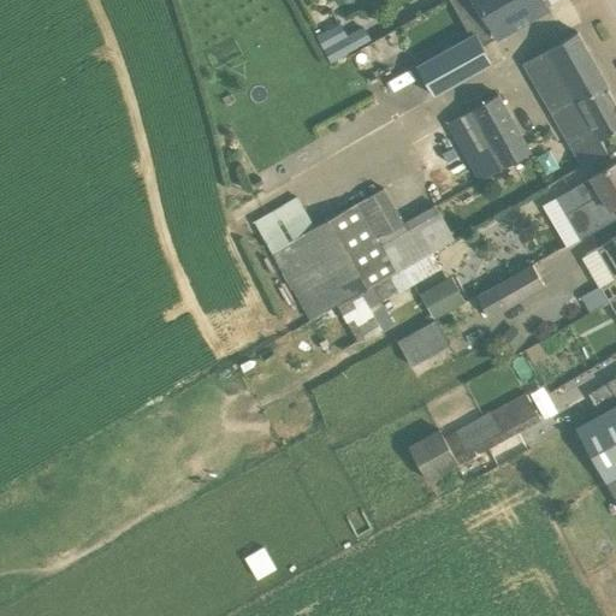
[(543,0),(487,0),(505,33),(549,9),(543,0)]
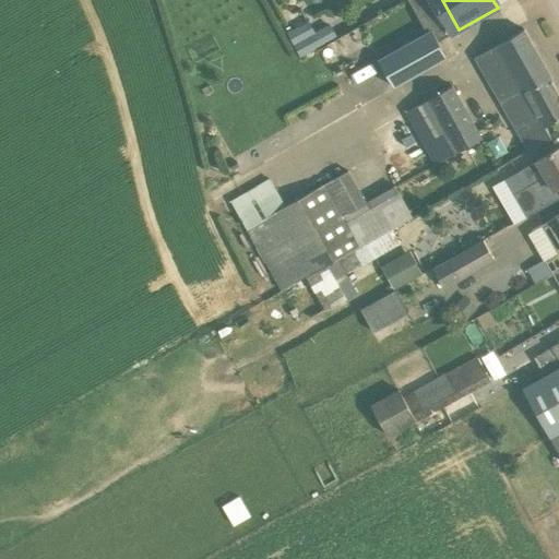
[(309,22),(287,33),(301,59),(339,38),(331,24),(316,33),(309,22)]
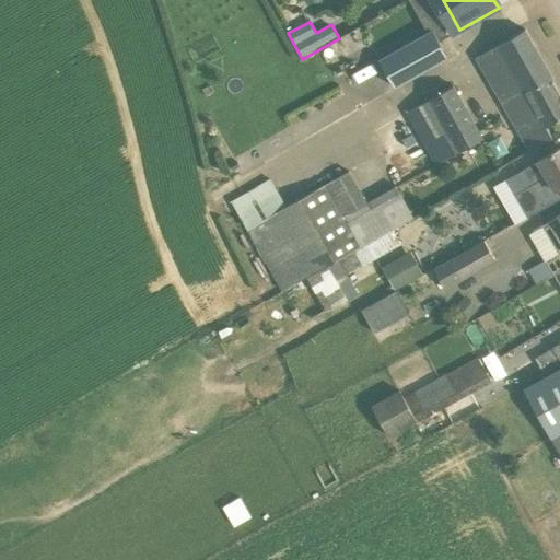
[(444,25),(412,43),(426,67),(457,50),(444,25)]
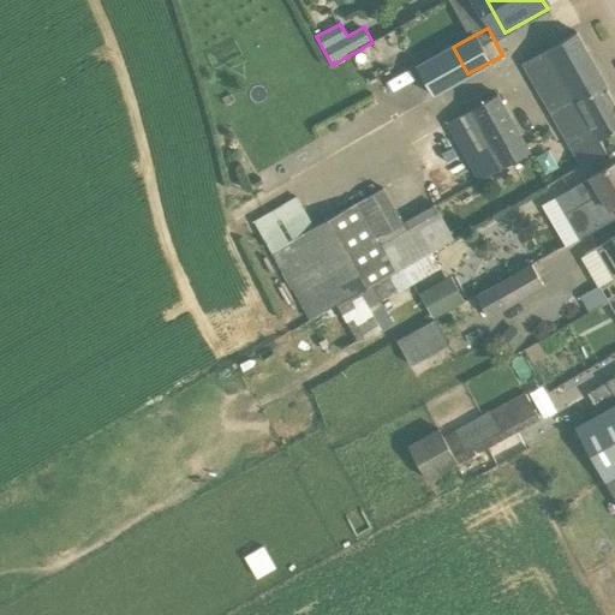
[(614,130),(614,100),(596,66),(577,33),(521,63),(580,167),(607,151),(599,139),(614,130)]
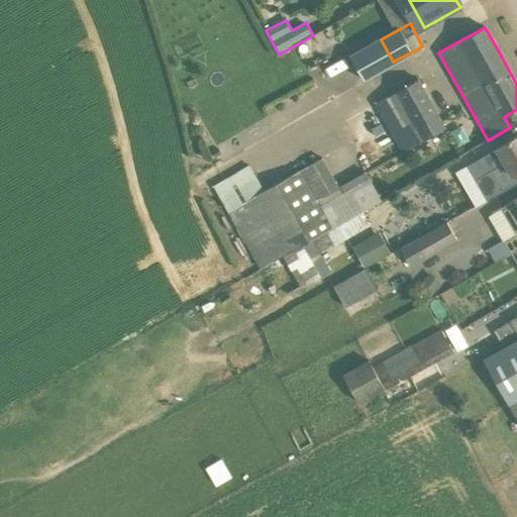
[(404,151),(444,128),(418,80),(377,103),(404,151)]
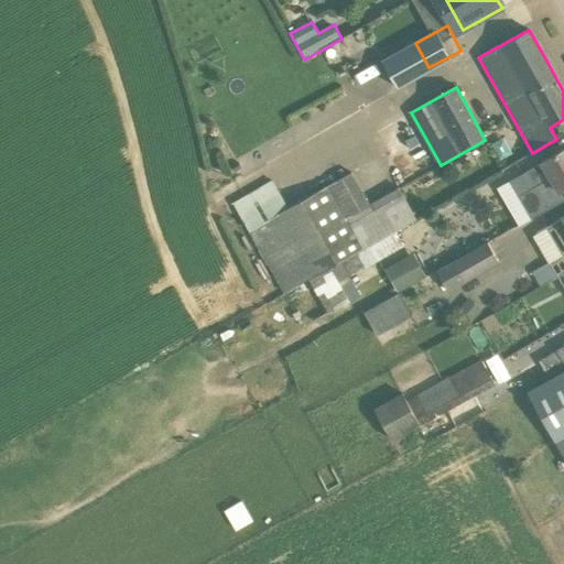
[(563,201),(563,198),(560,191),(563,187),(563,149),(542,162),(509,181),(518,196),(531,219),(563,201)]
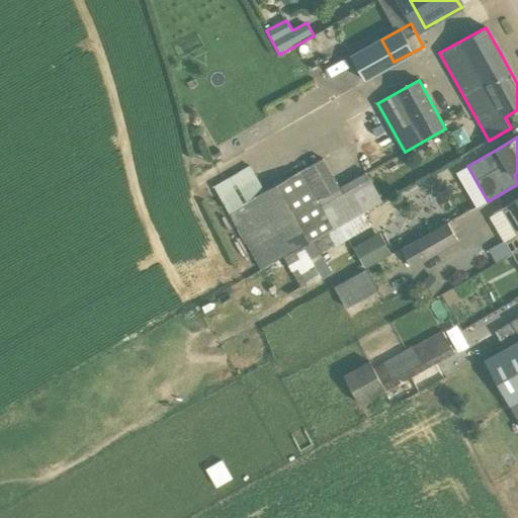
[(241,172),(216,185),(232,212),(230,213),(262,269),(284,257),(314,241),(328,233),(363,213),(382,202),(365,172),(317,199),(300,171),(264,191),(254,174),(245,179),(241,172)]
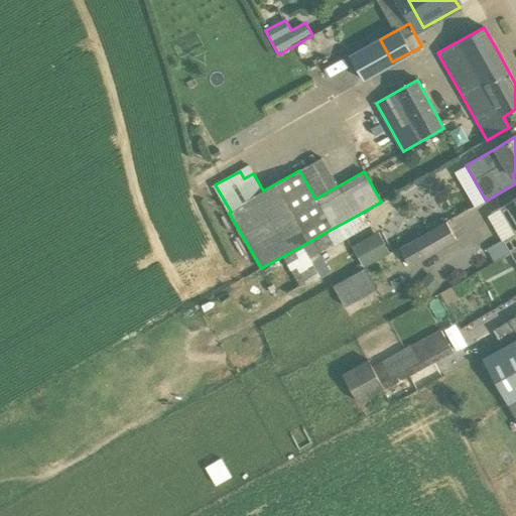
[(498,260),(510,253),(515,249),(515,198),(501,208),(515,232),(490,247),(498,260)]
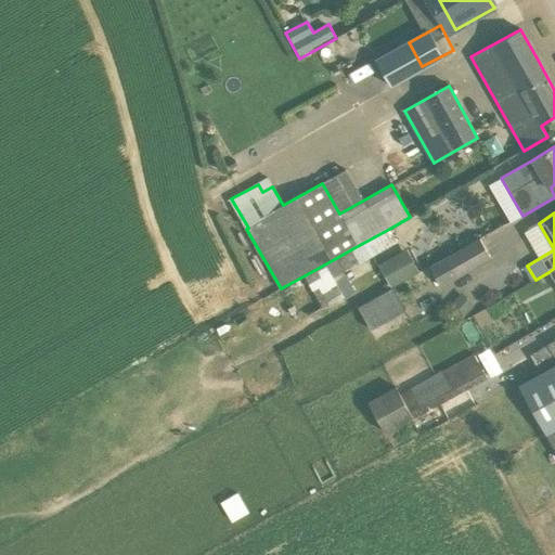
[(389,229),(351,249),(336,258),(305,275),(323,307),(353,289),(344,271),(359,262),(397,242),(389,229)]
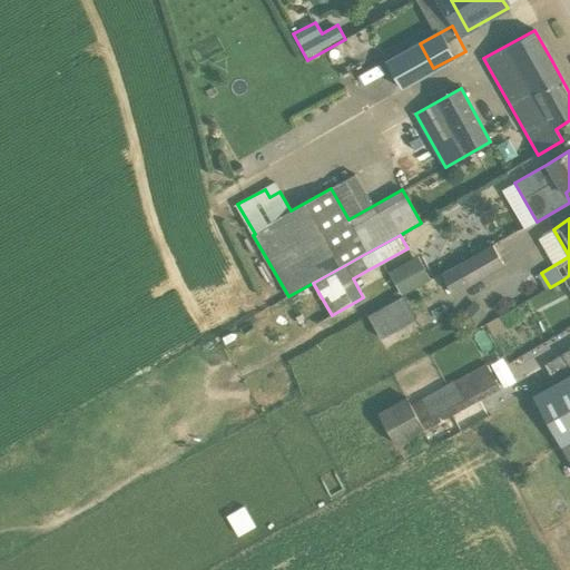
[(505,265),(493,245),(440,274),(452,295),(505,265)]
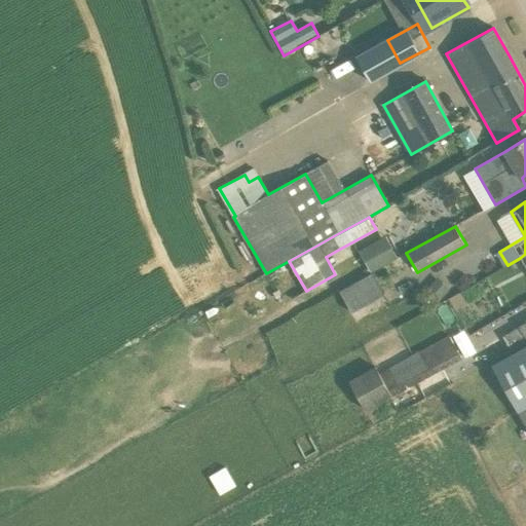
[(390,259),(378,237),(357,249),(369,271),(390,259)]
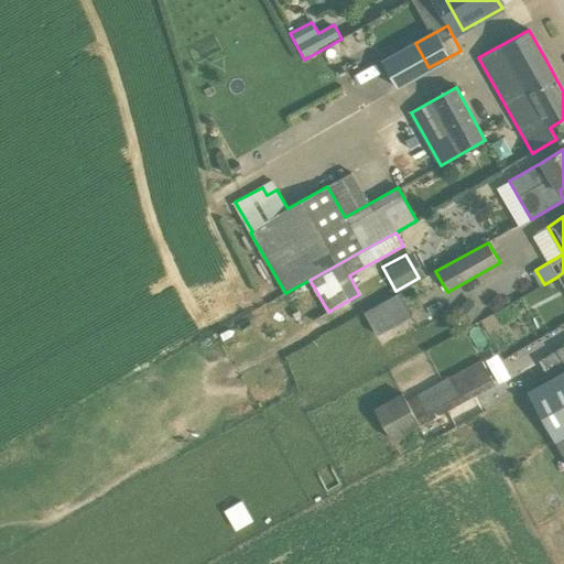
[(377,335),(411,316),(398,293),(364,312),(377,335)]
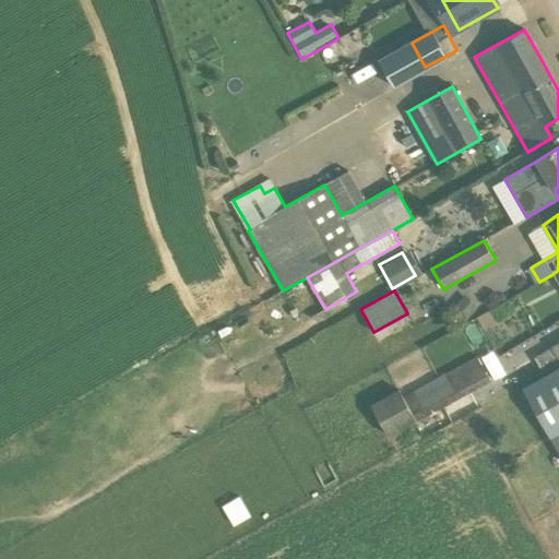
[(463,295),(450,310),(465,323),(478,308),(463,295)]
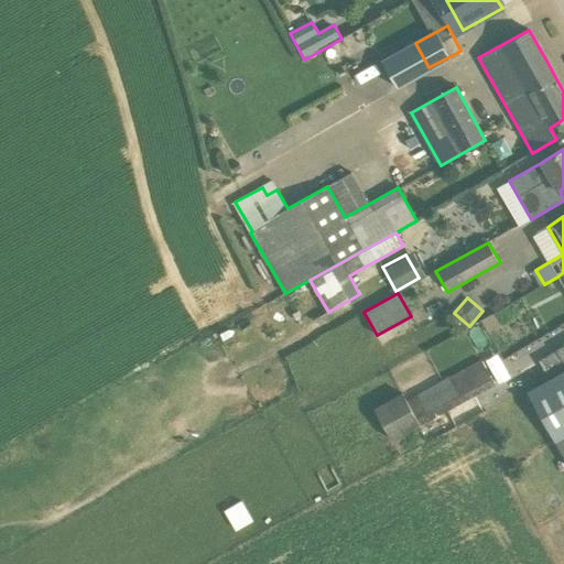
[(563,364),(563,346),(524,370),(534,387),(550,377),(548,372),(563,364)]
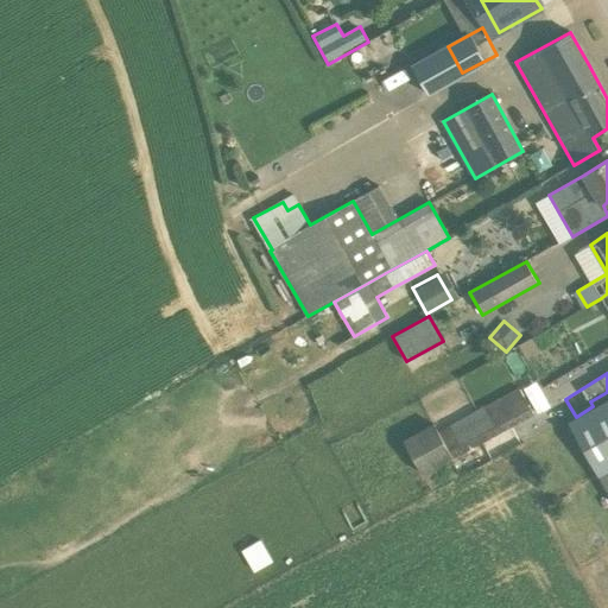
[(506,429),(527,417),(534,413),(519,387),(439,432),(435,424),(403,441),(423,476),(506,429)]
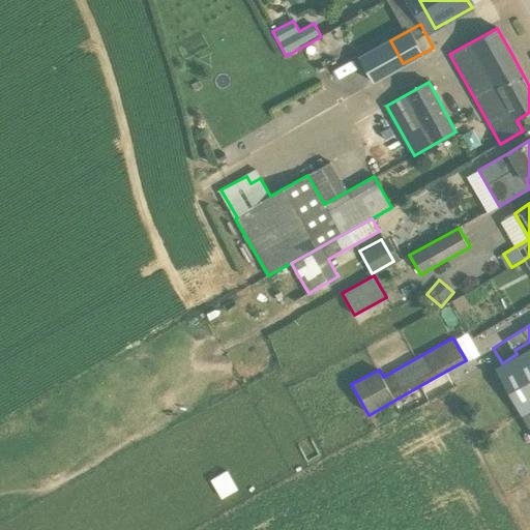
[(529,349),(496,369),(521,414),(529,409),(529,349)]
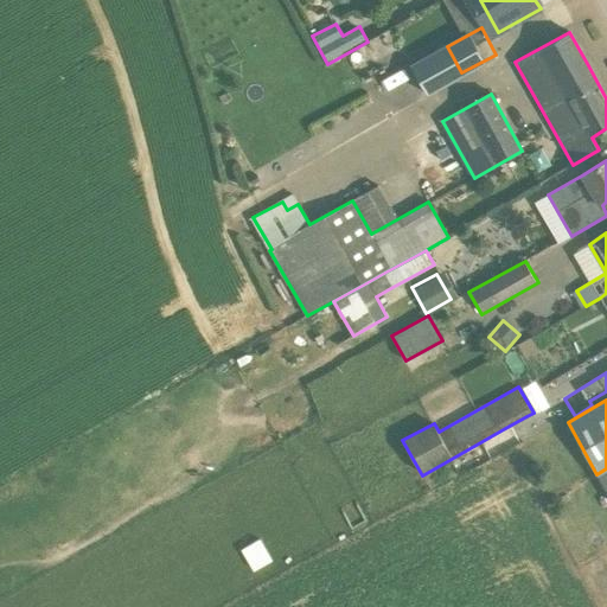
[(240,547),(251,569),(270,558),(259,537),(240,547)]
